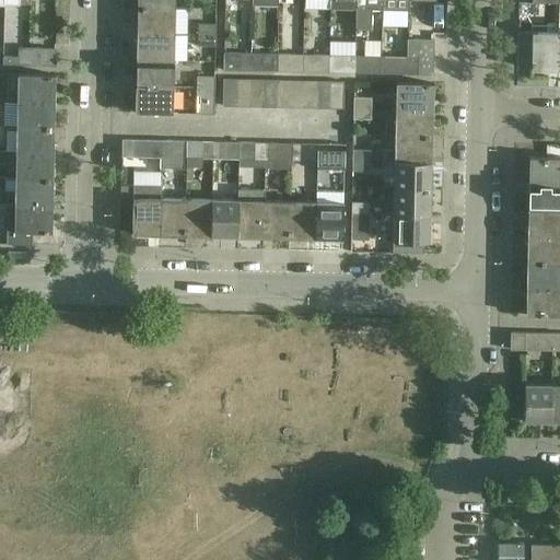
[(356,0),(356,28),(371,28),(372,10),(382,10),(382,0),(356,0)]
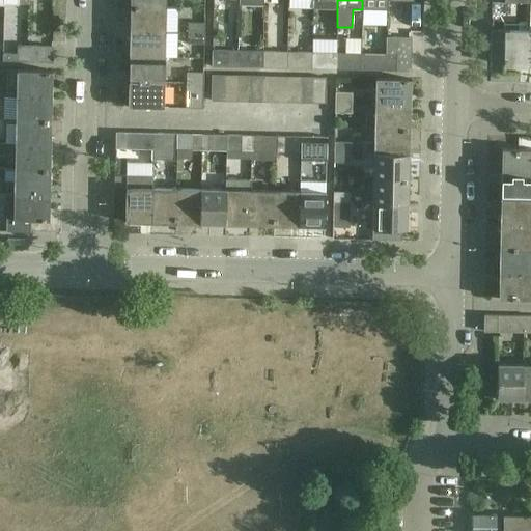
[(362,0),(362,9),(388,10),(387,0),(362,0)]
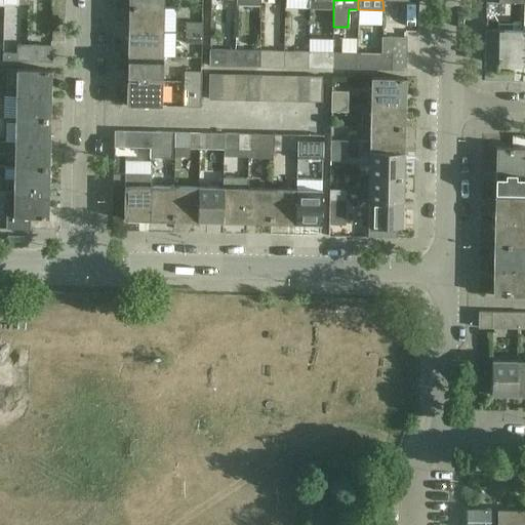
[(129,6),(128,31),(163,32),(163,7),(129,6)]
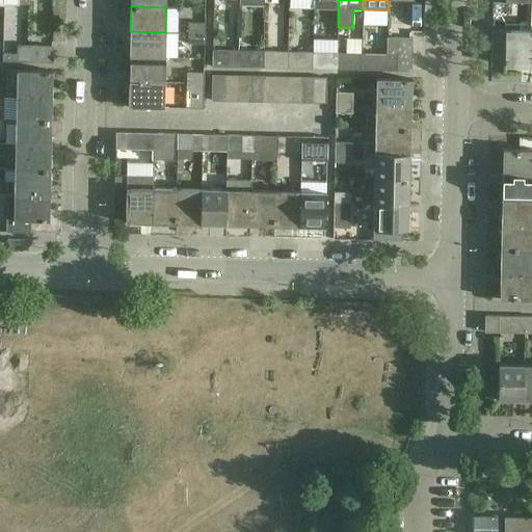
[(284,8),(283,35),(302,36),(303,9),(284,8)]
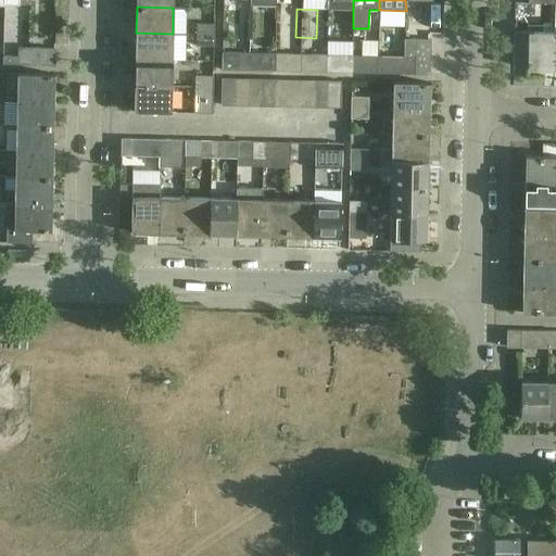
[(197,24),(197,34),(215,35),(215,24),(197,24)]
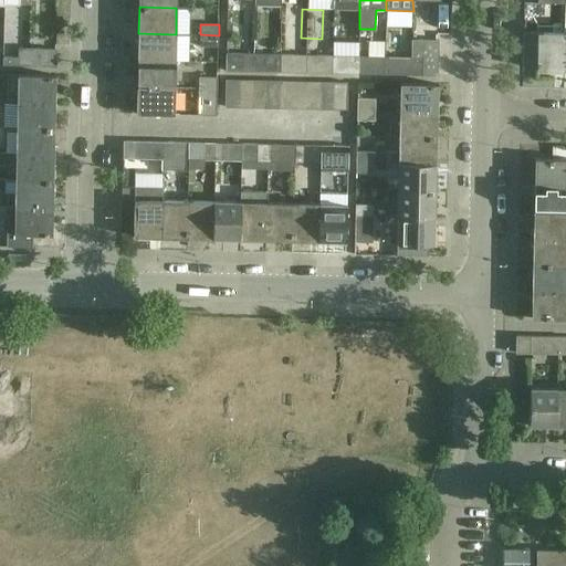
[(138,33),(138,60),(175,60),(176,34),(138,33)]
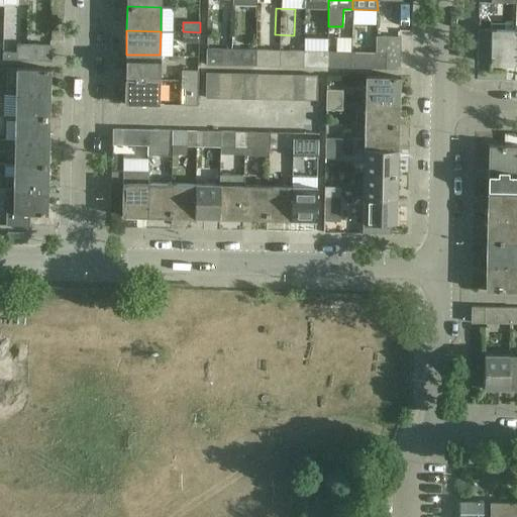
[(490,64),(515,65),(515,30),(491,30),(490,64)]
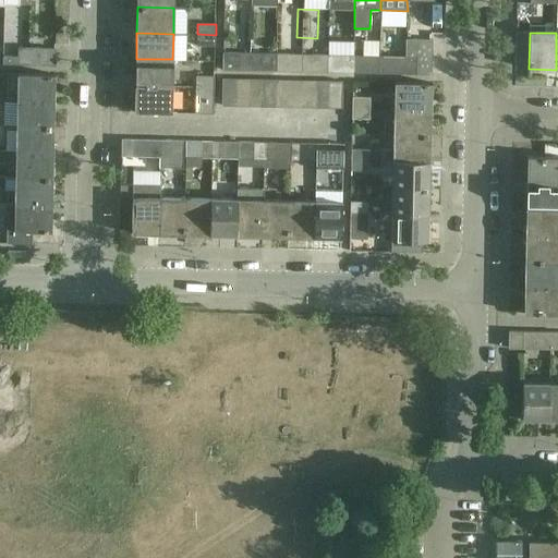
[(216,35),(197,34),(197,46),(215,46),(216,35)]
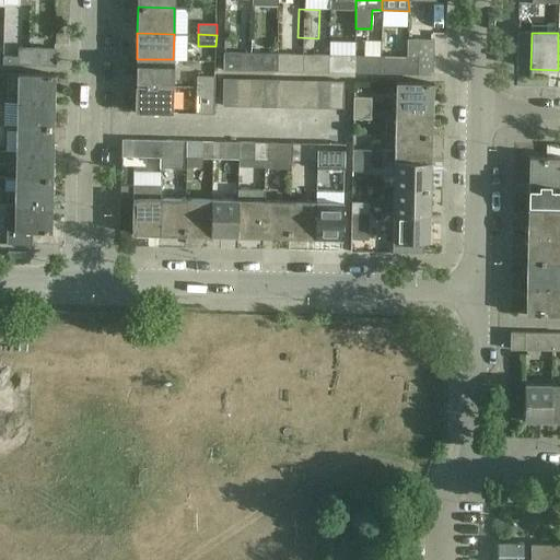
[(407,58),(407,74),(433,74),(434,39),(408,39),(407,58)]
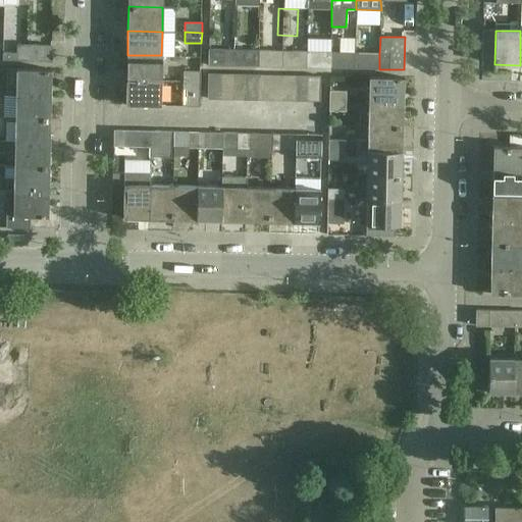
[(2,60),(28,60),(28,44),(16,44),(16,52),(2,52),(2,60)]
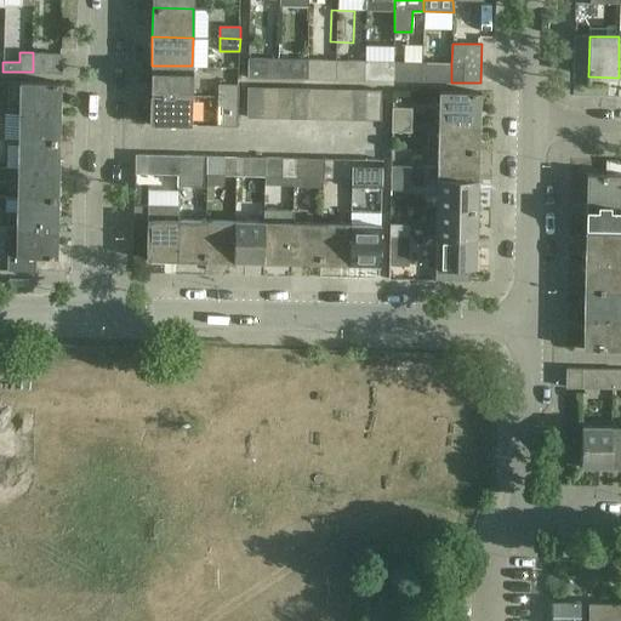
[(33,52),(33,72),(61,73),(62,53),(33,52)]
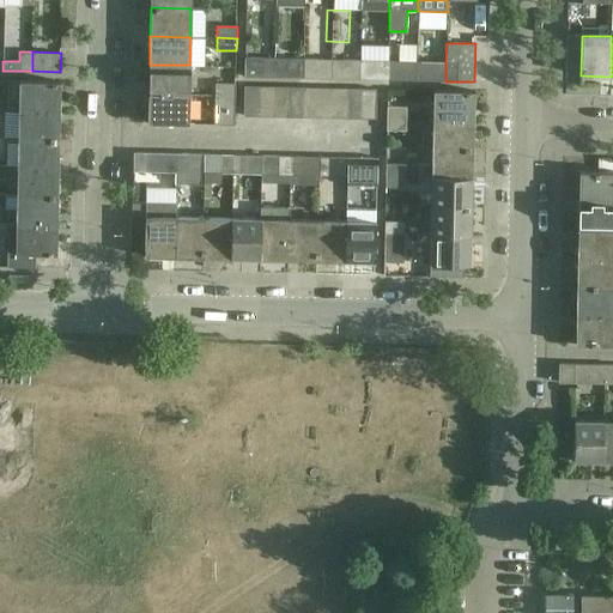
[(244,77),(273,77),(274,59),(246,58),(244,77)]
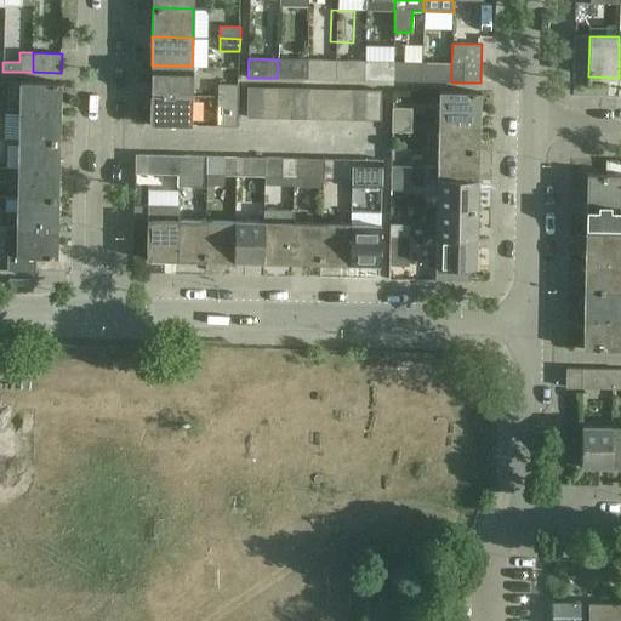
[(307,61),(278,60),(277,78),(307,79),(307,61)]
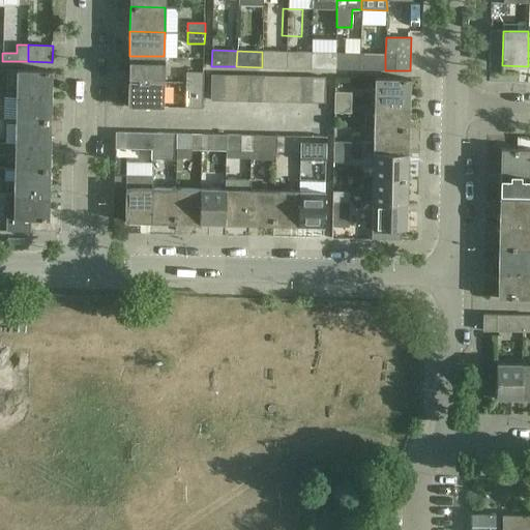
[(287,52),(262,52),(262,67),(286,68),(287,52)]
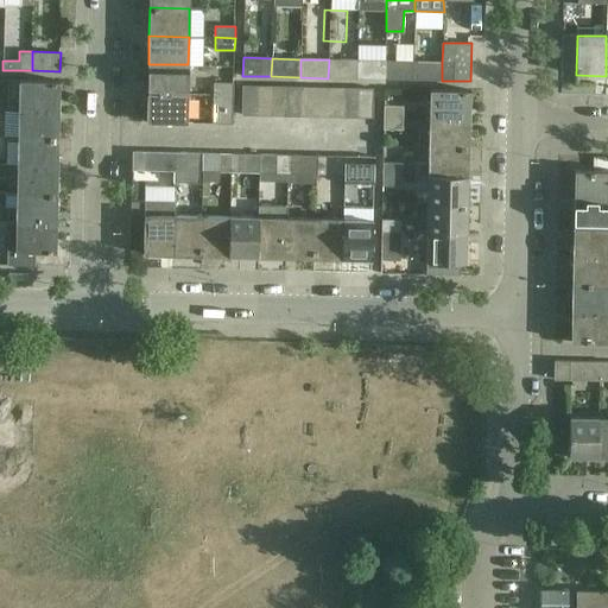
[(356,61),(329,59),(328,78),(356,78),(356,61)]
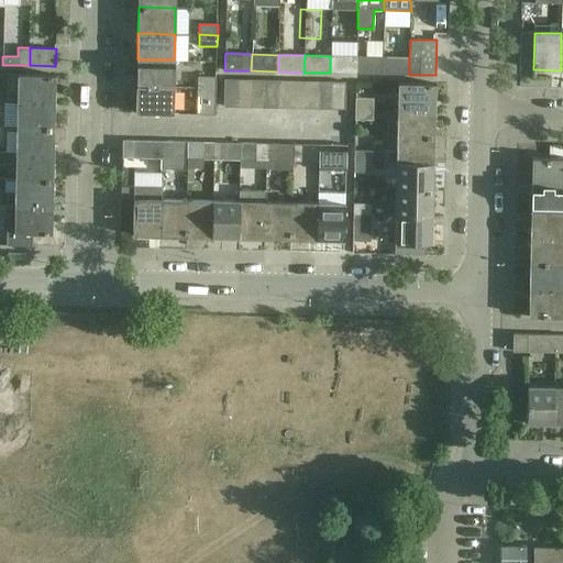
[(356,57),(330,56),(330,73),(356,73),(356,57)]
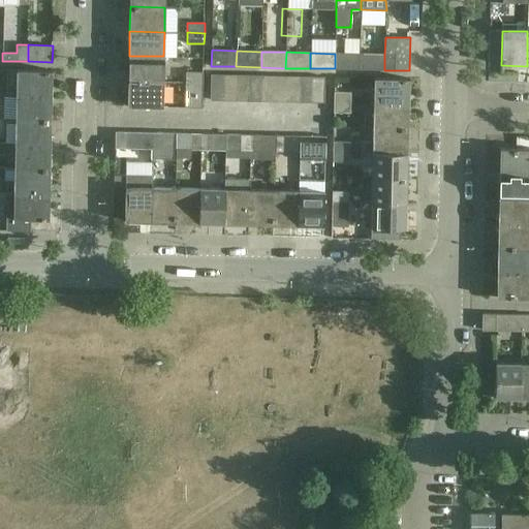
[(360,54),(335,54),(335,68),(360,69),(360,54)]
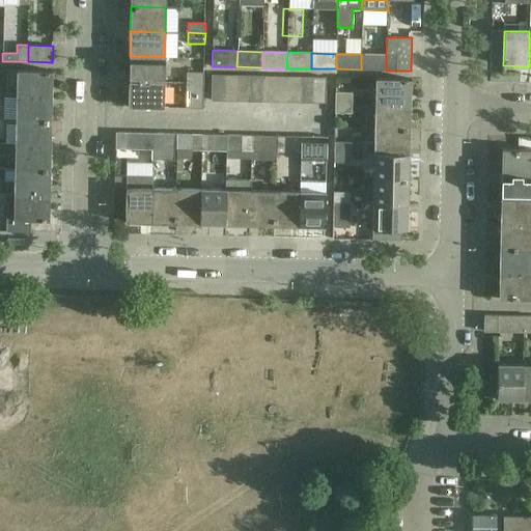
[(386,55),(361,54),(361,70),(386,71),(386,55)]
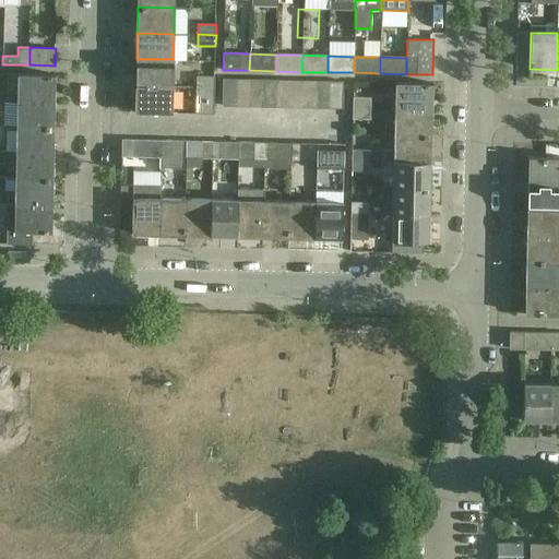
[(137,59),(135,85),(173,85),(173,59),(137,59)]
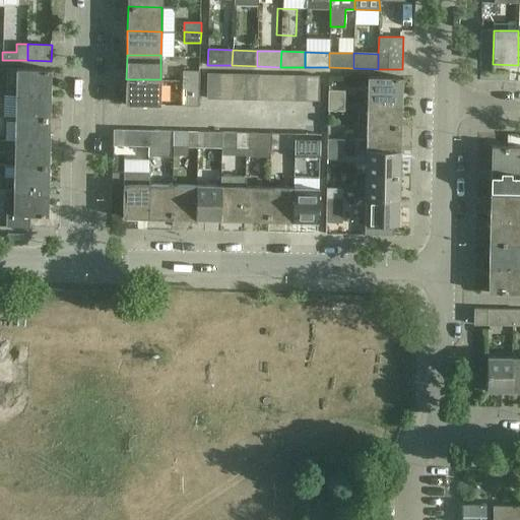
[(17,68),(16,92),(51,93),(51,69),(17,68)]
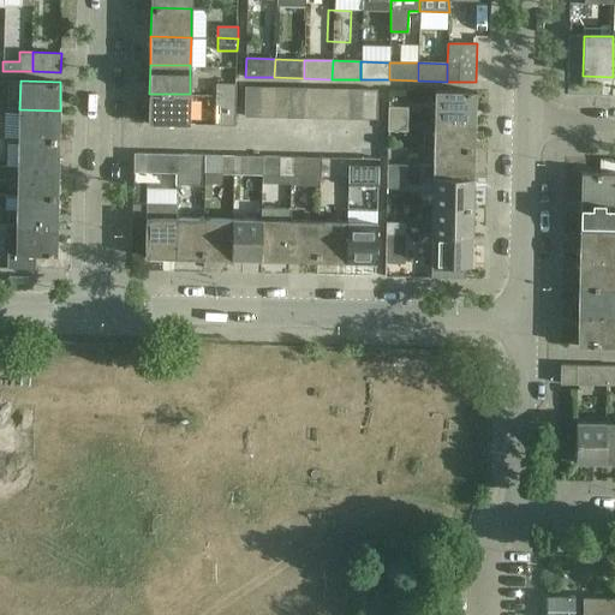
[(216,83),(216,95),(236,95),(236,84),(216,83)]
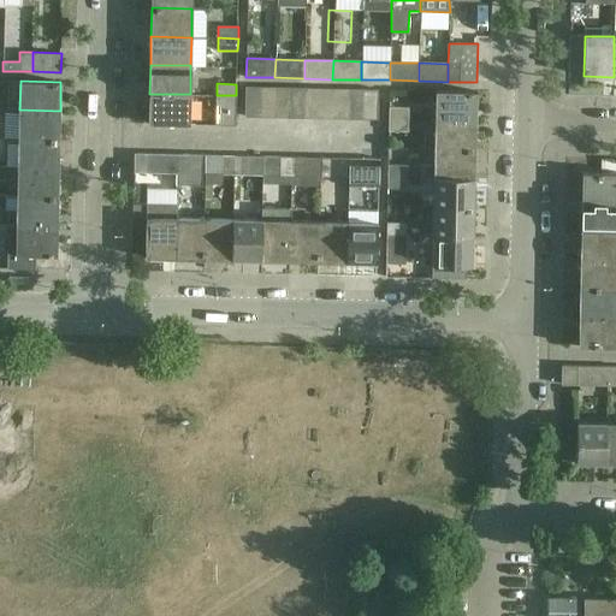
[(244,114),(260,116),(260,86),(246,86),(244,114)]
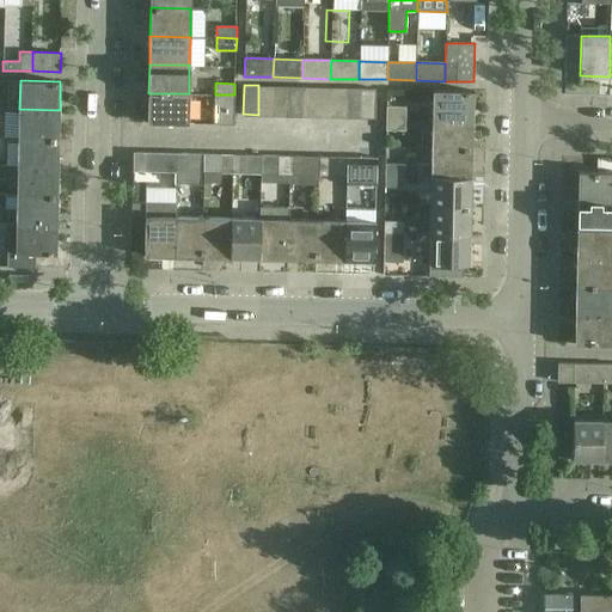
[(258,115),(273,115),(274,86),(258,85),(258,115)]
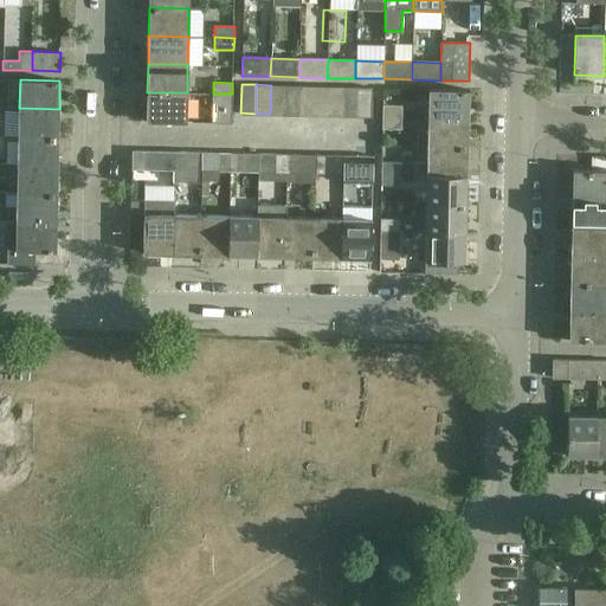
[(270,114),(285,114),(285,85),(271,85),(270,114)]
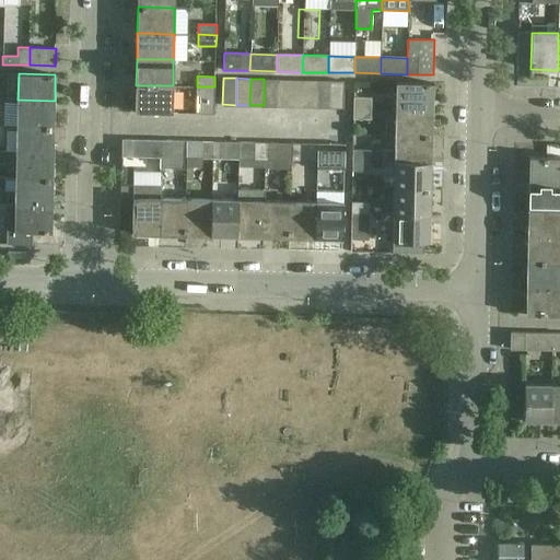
[(264,105),(277,106),(278,79),(264,79),(264,105)]
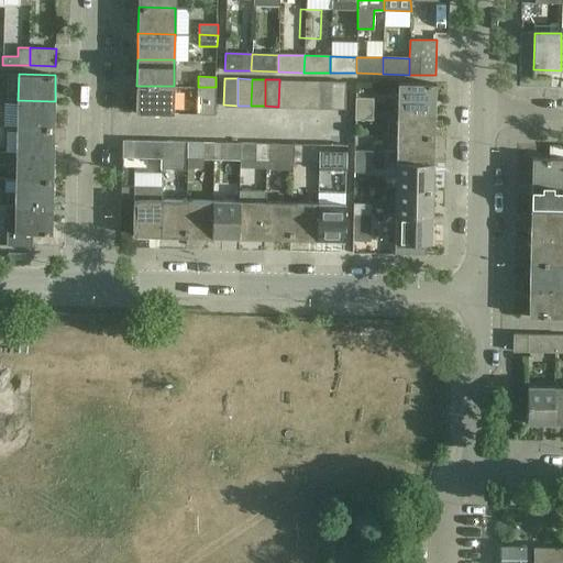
[(278,107),(291,107),(291,80),(279,79),(278,107)]
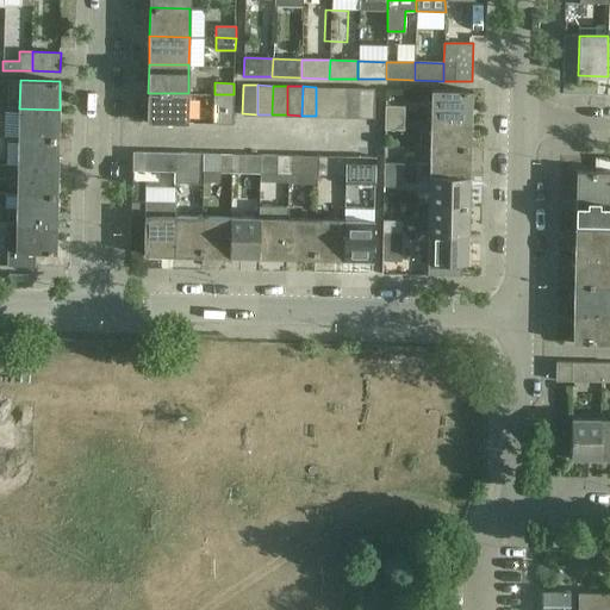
[(316,116),(330,116),(330,87),(316,87),(316,116)]
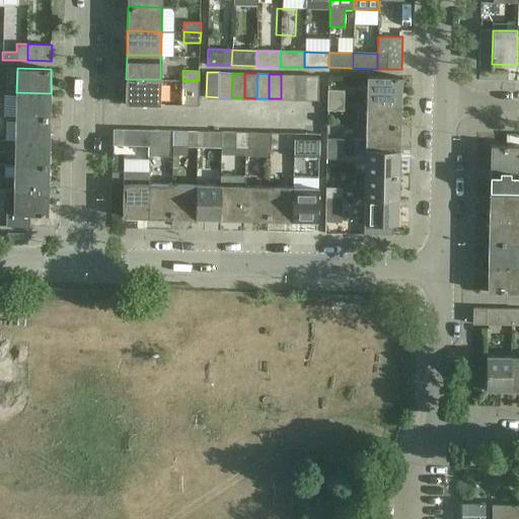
[(281,98),(293,99),(293,74),(281,74),(281,98)]
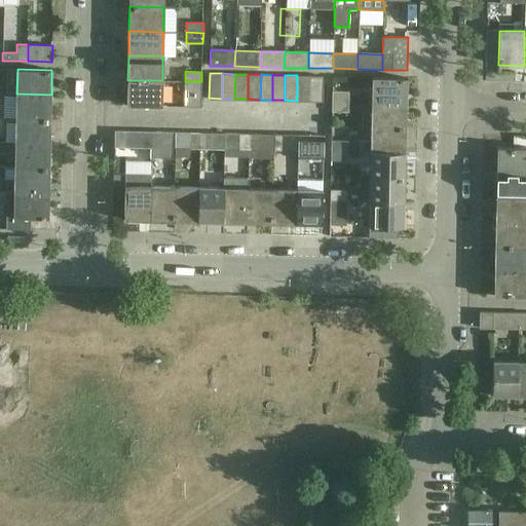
[(297,101),(309,101),(310,76),(297,75),(297,101)]
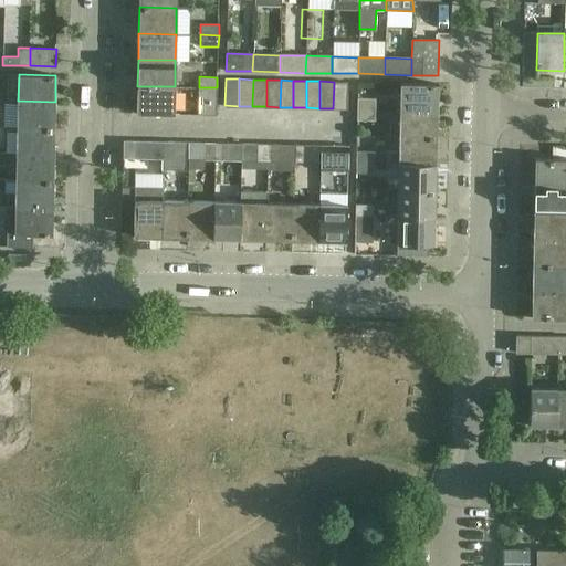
[(334,82),(333,108),(347,108),(347,82),(334,82)]
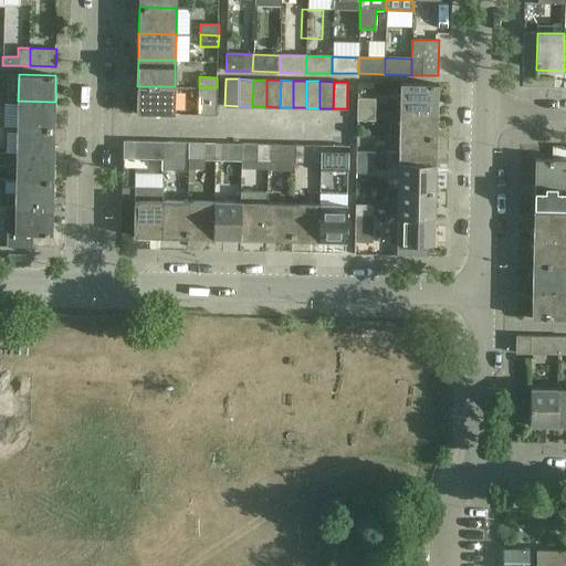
[(401,84),(400,109),(438,111),(438,84),(401,84)]
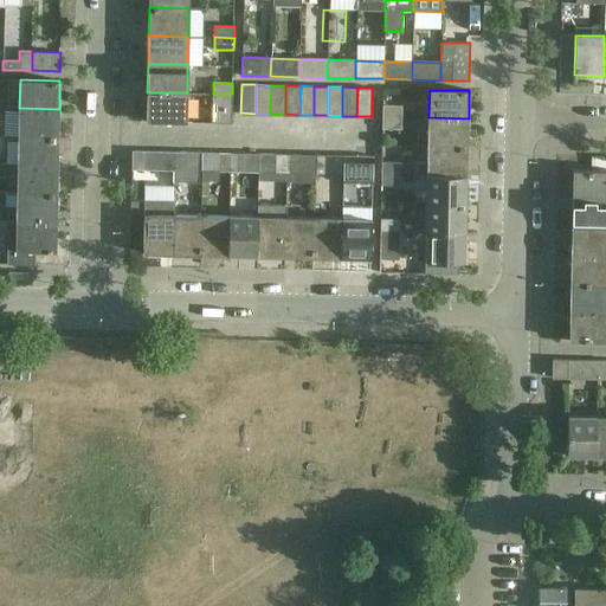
[(187,92),(147,92),(146,121),(186,122),(187,92)]
